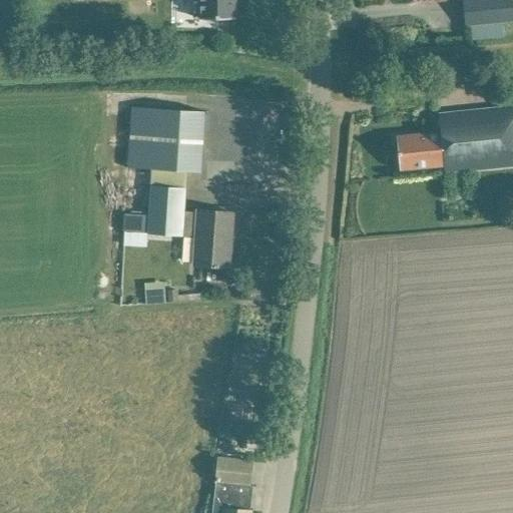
[(234,0),(199,0),(199,19),(234,19),(234,0)]
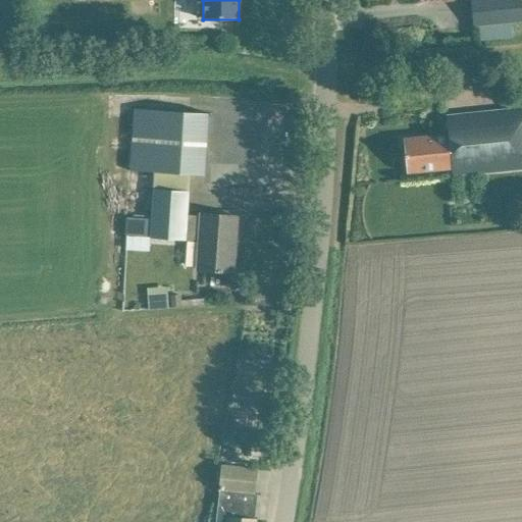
[(257,60),(278,57),(274,18),(288,18),(288,0),(250,0),(251,15),(241,17),(246,55),(256,54),(257,60)]
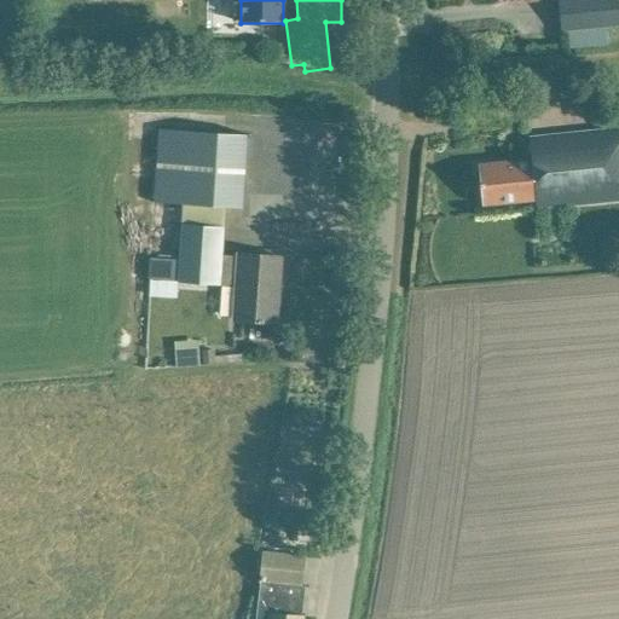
[(618,0),(559,0),(562,34),(618,27),(618,0)]
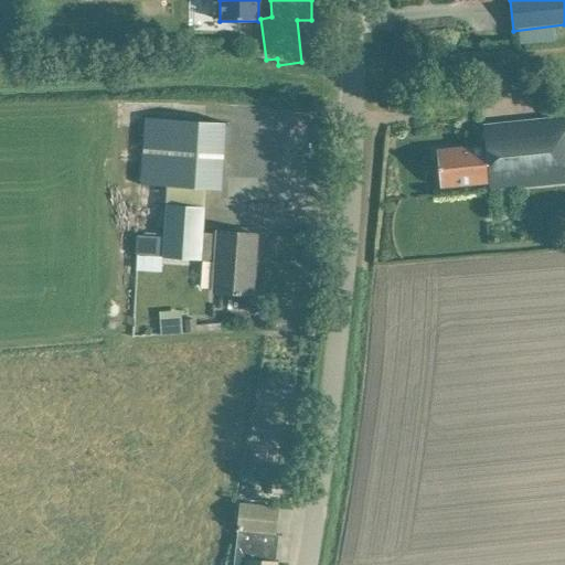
[(225,124),(144,118),(139,185),(221,190),(224,145),(230,145),(232,126),(225,126),(225,124)]
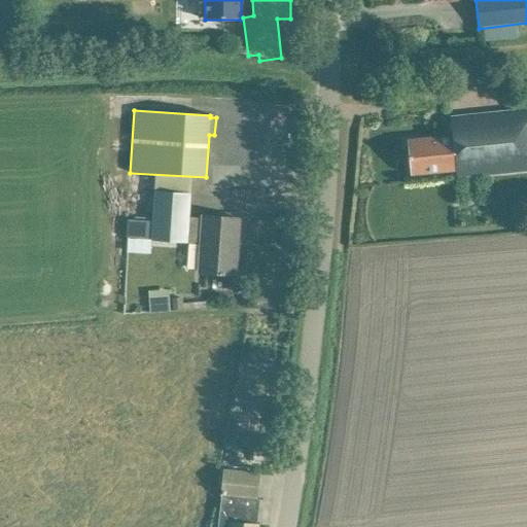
[(526,119),(526,111),(471,116),(451,118),(453,136),(407,141),(410,175),(456,170),(456,176),(526,169),(526,119)]
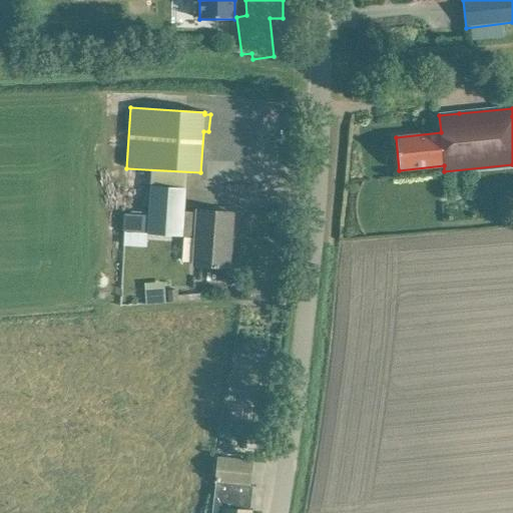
[(185,189),(165,188),(151,187),(148,233),(195,236),(193,265),(213,267),(213,268),(217,268),(217,267),(226,267),(227,244),(224,243),(224,237),(230,238),(232,213),(197,210),(197,212),(183,211),(185,189)]
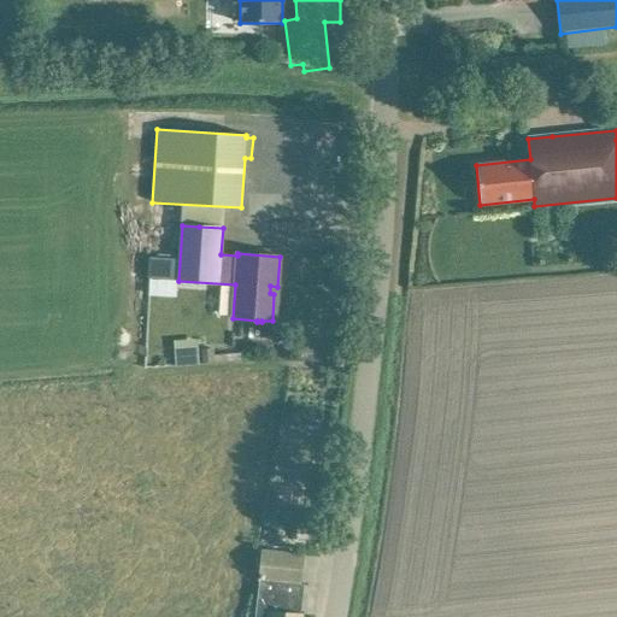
[(197,340),(174,341),(176,365),(199,364),(197,340)]
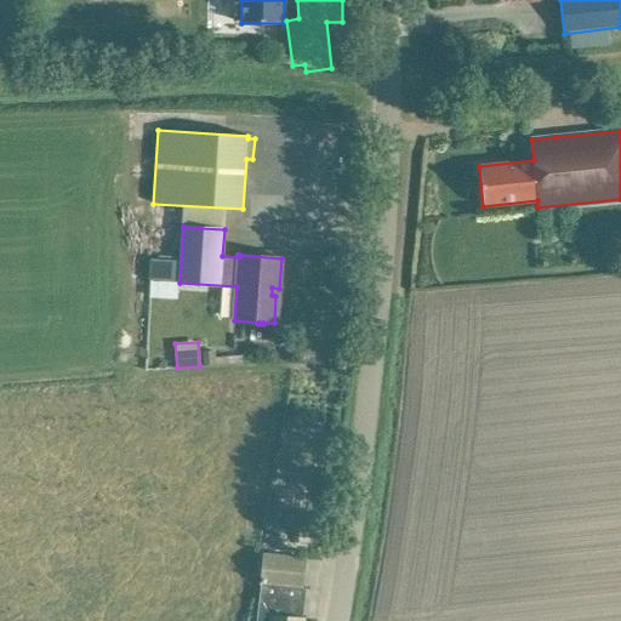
[(301,586),(305,559),(265,556),(256,620),(301,620),(303,602),(302,602),(305,586),(301,586)]
